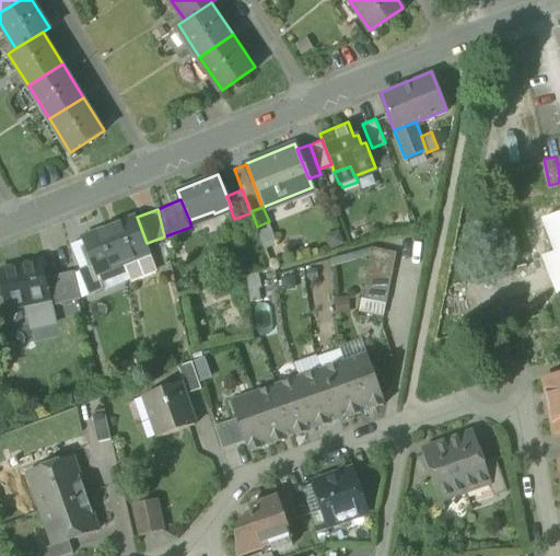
[(559,209),(543,217),(556,252),(544,255),(559,297),(559,209)]
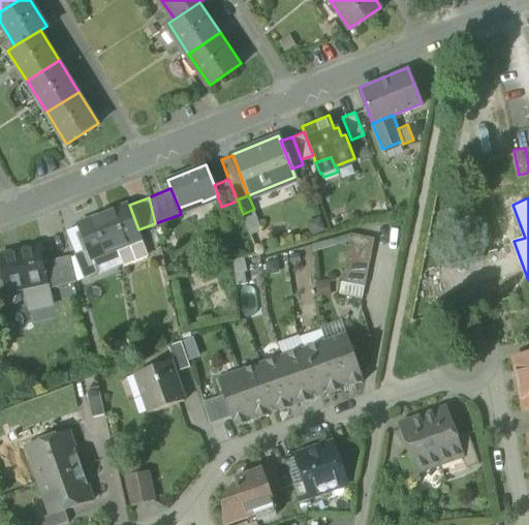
[(128,203),(102,213),(117,247),(142,237),(138,229),(129,205),(128,203)]
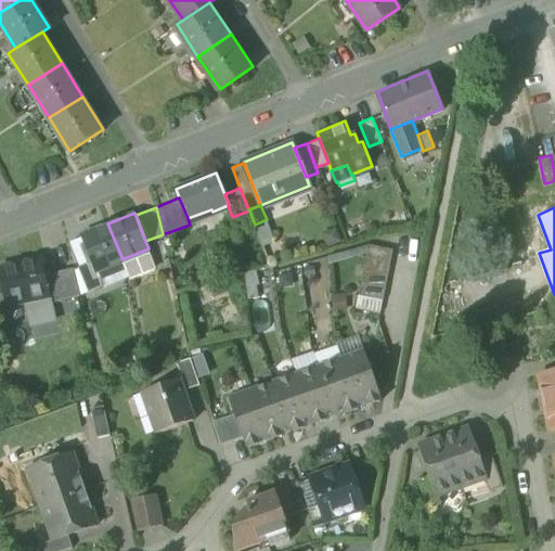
[(267,219),(255,225),(261,241),(273,236),(267,219)]
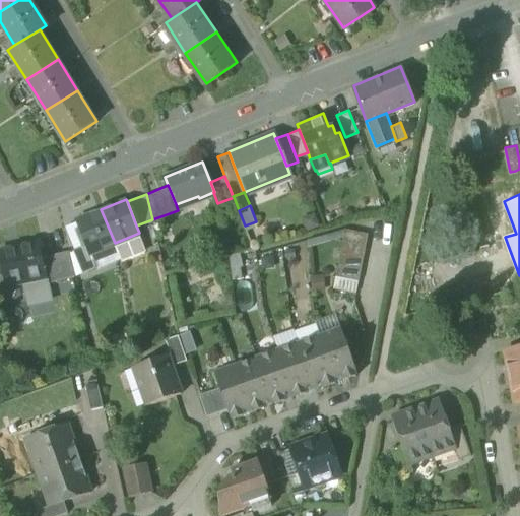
[(90,252),(115,243),(101,209),(76,219),(79,228),(85,244),(74,248),(73,249),(82,271),(96,266),(90,252)]
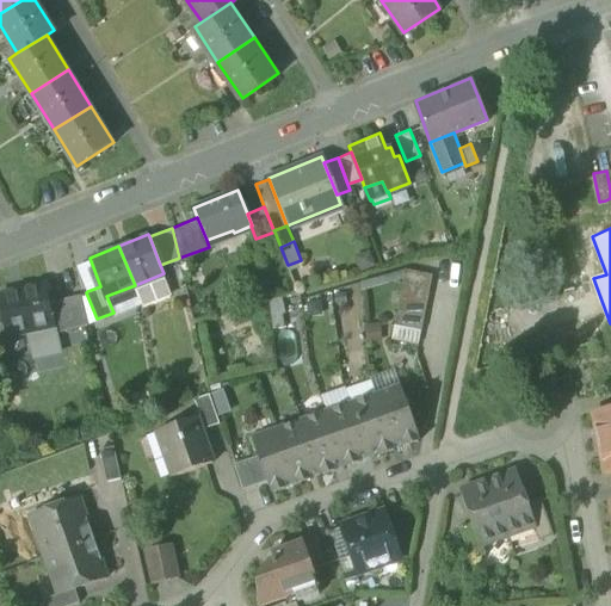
[(100,286),(93,267),(79,272),(87,291),(100,286)]
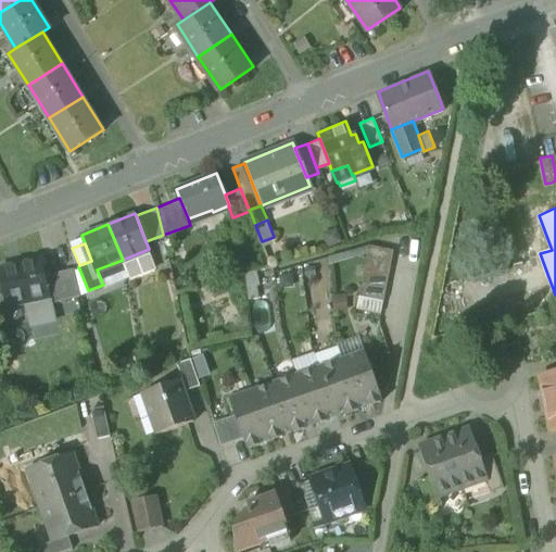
[(329,263),(367,252),(369,243),(329,254),(329,263)]
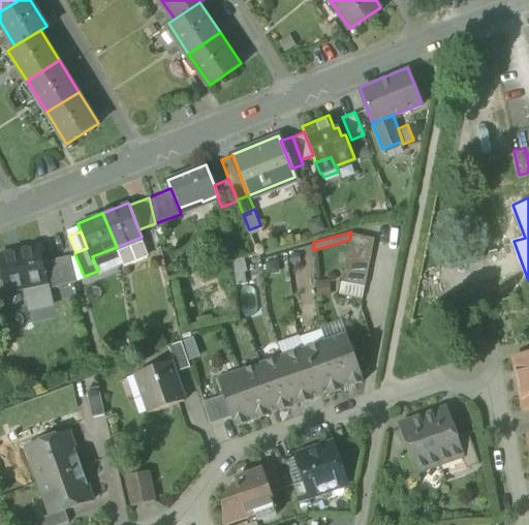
[(349,240),(348,244),(372,248),(374,237),(351,232),(349,240)]
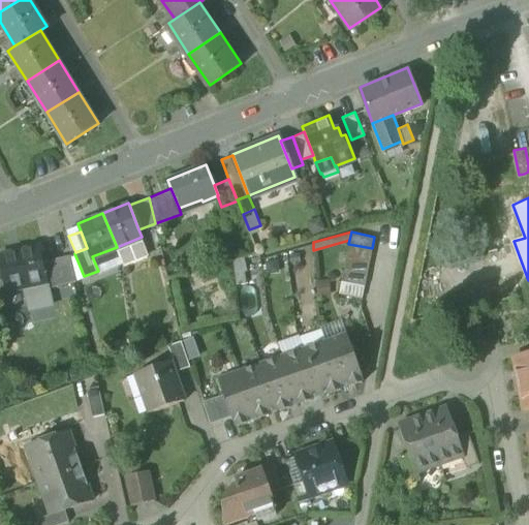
[(117,247),(122,260),(147,250),(142,237),(117,247)]
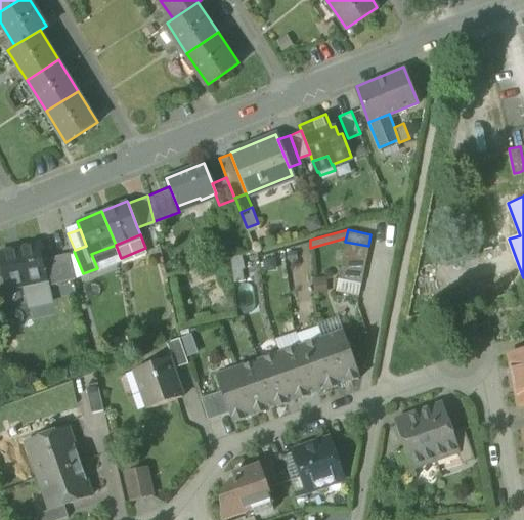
[(345,242),(343,254),(366,258),(368,246),(345,242)]
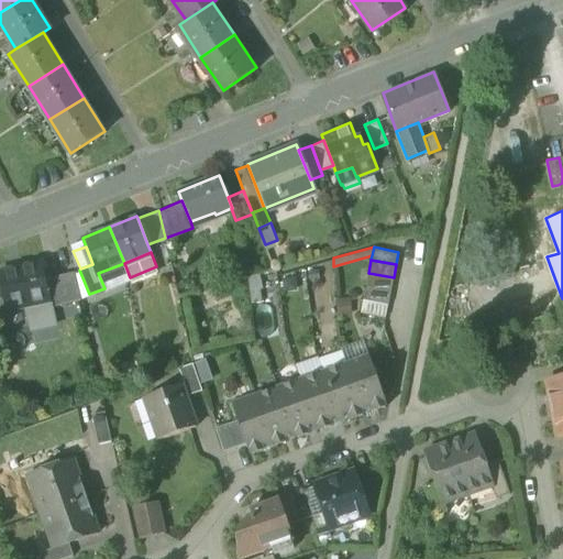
[(0,270),(0,278),(7,308),(26,303),(47,298),(50,298),(44,276),(41,261),(0,270)]
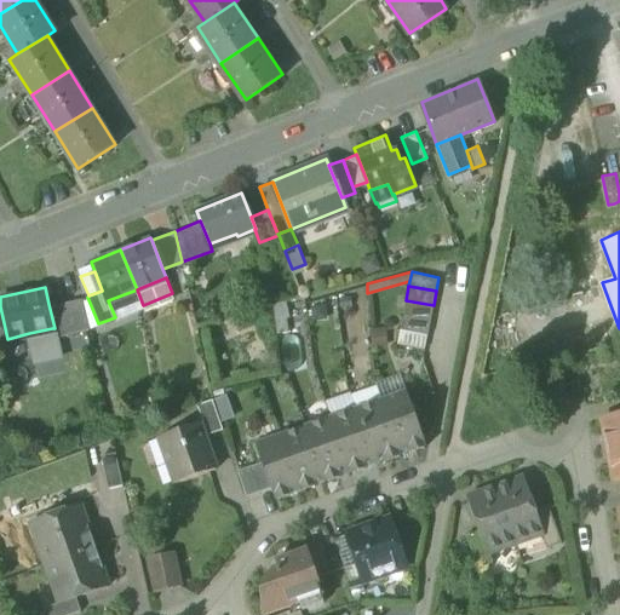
[(143,305),(137,289),(108,300),(115,317),(143,305)]
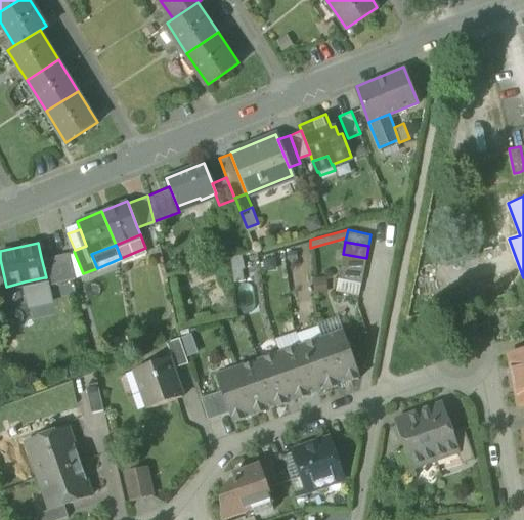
[(83,273),(74,251),(70,253),(75,277),(83,273)]
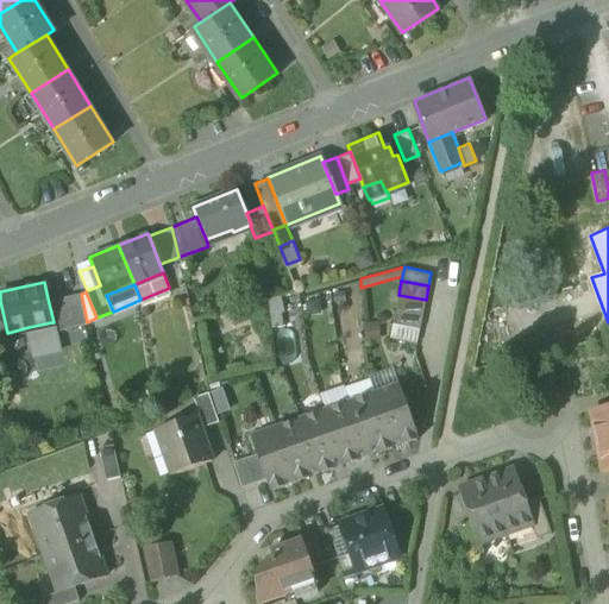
[(51,322),(54,329),(55,329),(87,322),(81,294),(80,293),(48,299),(54,322),(51,322)]
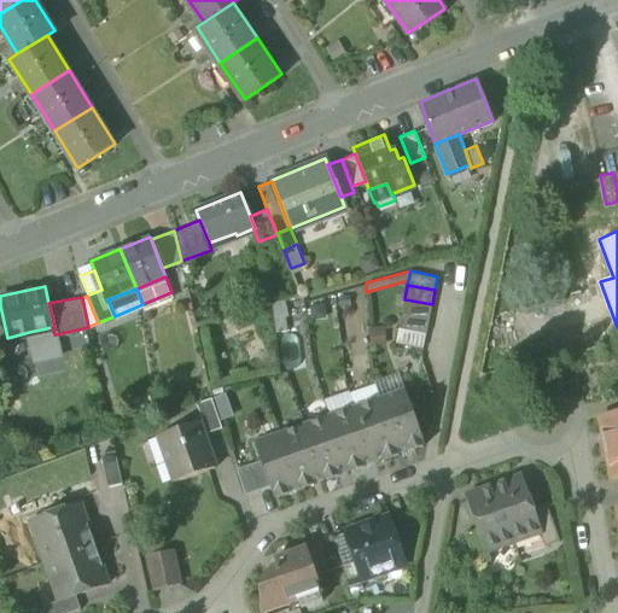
[(286,298),(273,302),(277,331),(287,330),(285,315),(289,314),(286,298)]
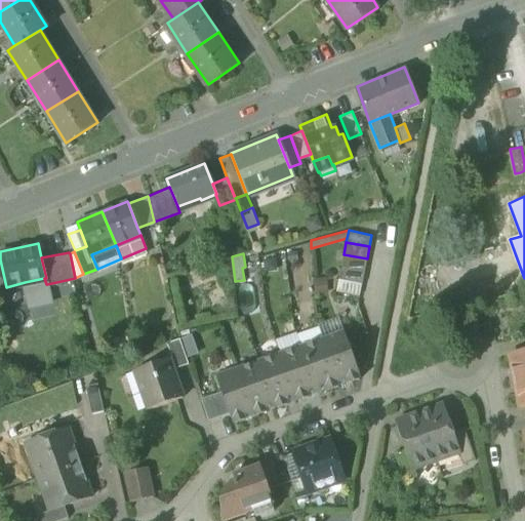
[(344,254),(341,266),(364,271),(367,258),(344,254)]
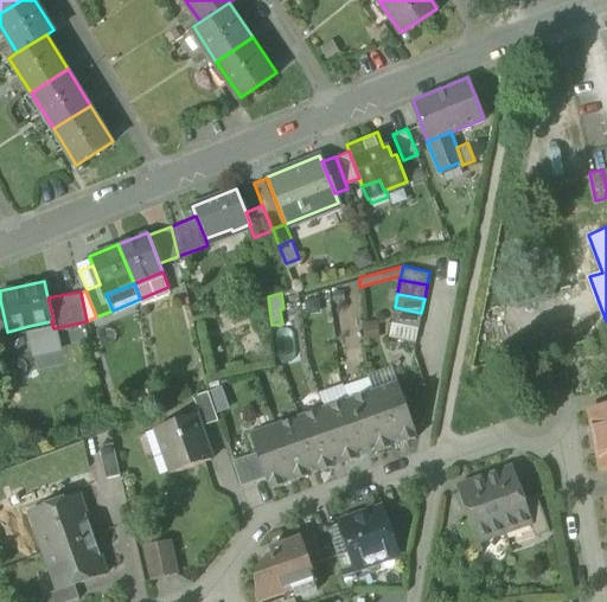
[(419,327),(421,313),(395,307),(391,321),(419,327)]
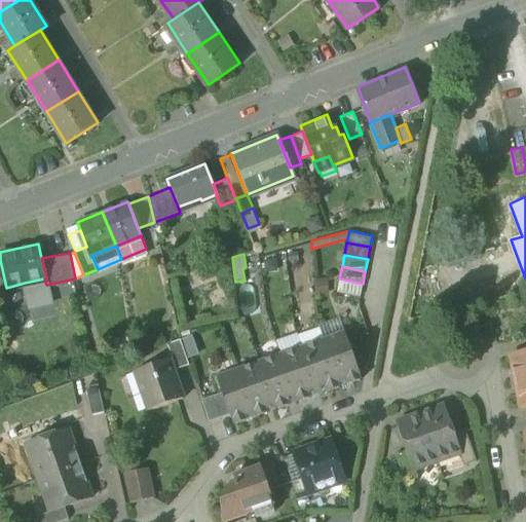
[(328,276),(314,277),(315,293),(329,292),(328,276)]
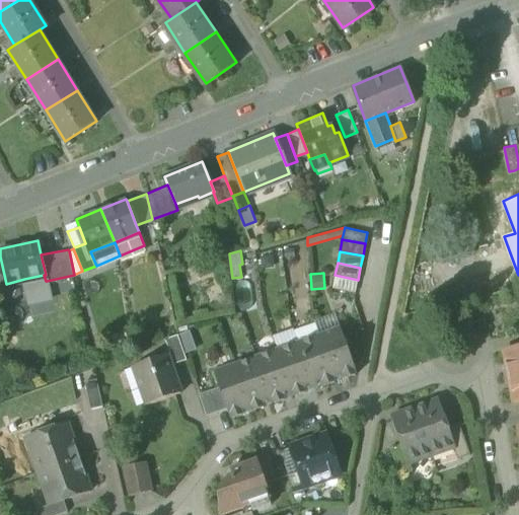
[(51,297),(47,281),(46,281),(44,275),(24,279),(29,301),(51,297)]
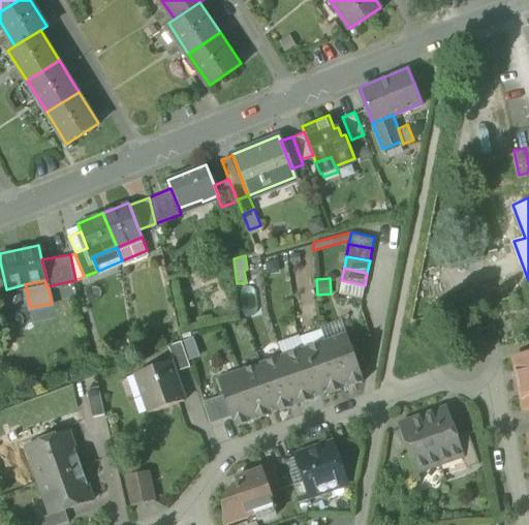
[(365,285),(341,280),(339,291),(363,297),(365,285)]
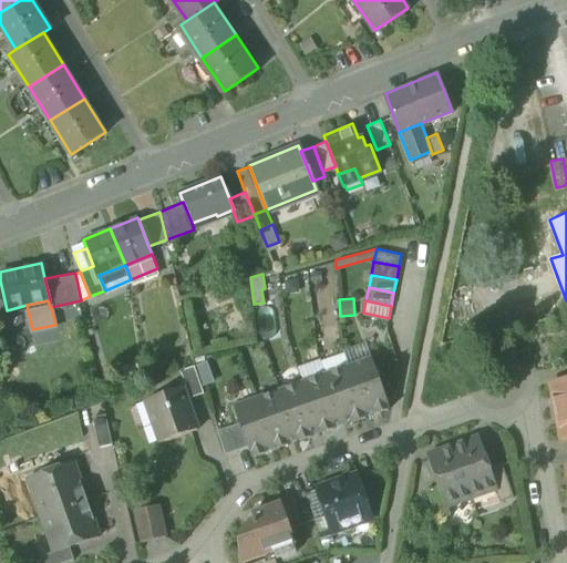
[(342,348),(343,351),(348,364),(371,356),(366,340),(342,348)]
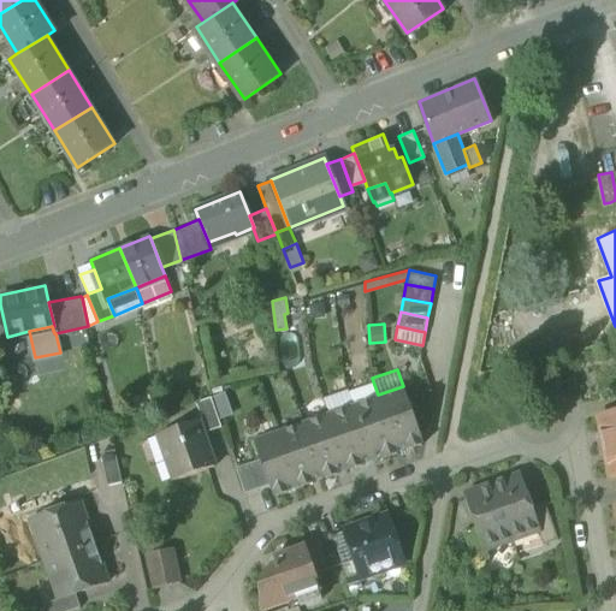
[(557,372),(550,373),(552,384),(560,381),(557,372)]
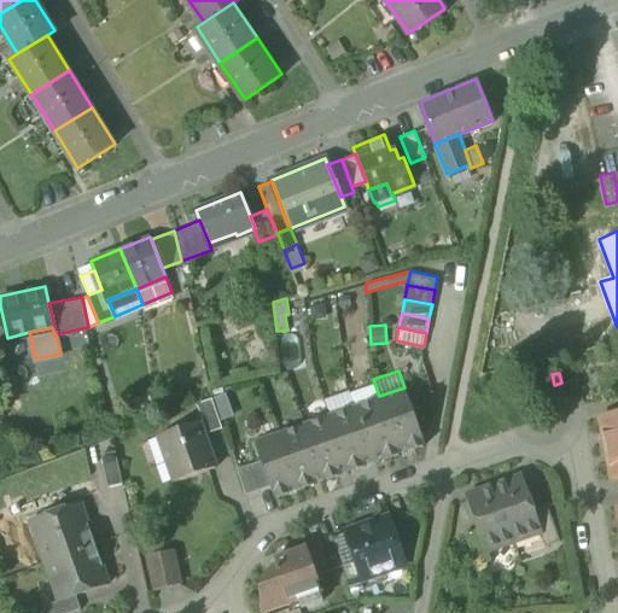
[(374,383),(350,391),(355,406),(379,396),(374,383)]
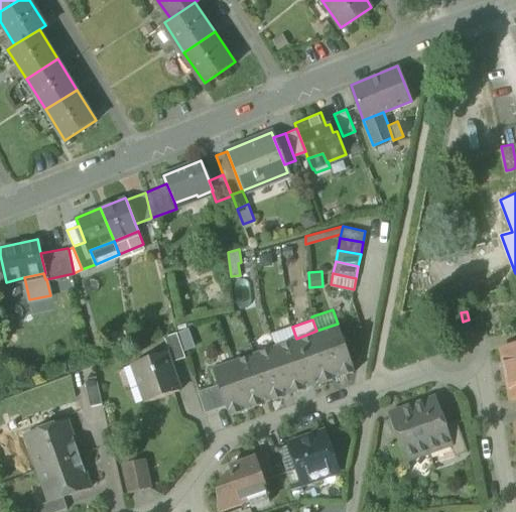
[(338,324),(316,331),(333,377),(342,373),(343,375),(353,371),(353,370),(354,369),(338,324)]
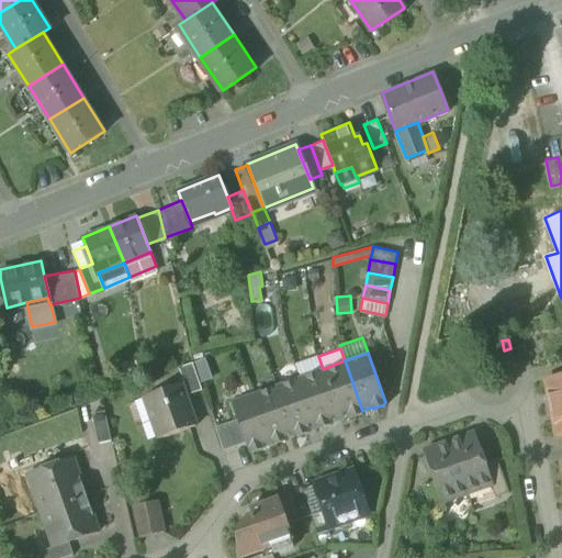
[(295,361),(300,377),(323,369),(318,356),(317,354),(295,361)]
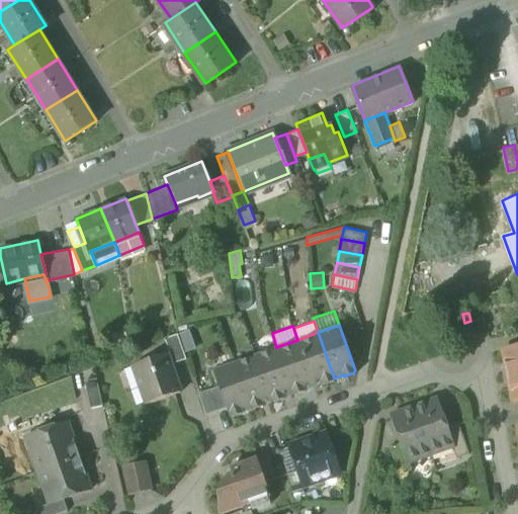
[(177,332),(184,351),(195,347),(189,328),(177,332)]
